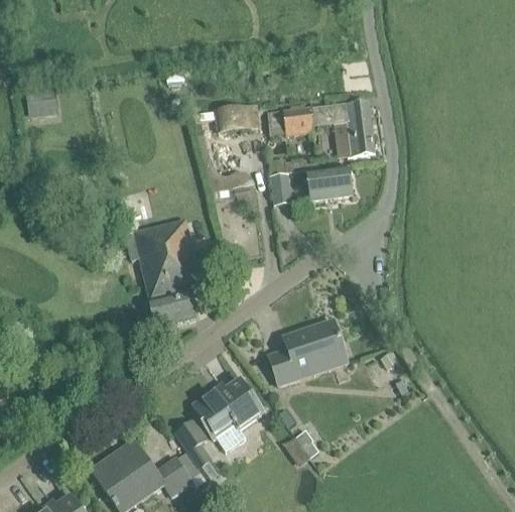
[(29,117),(58,114),(55,90),(26,93),(29,117)]
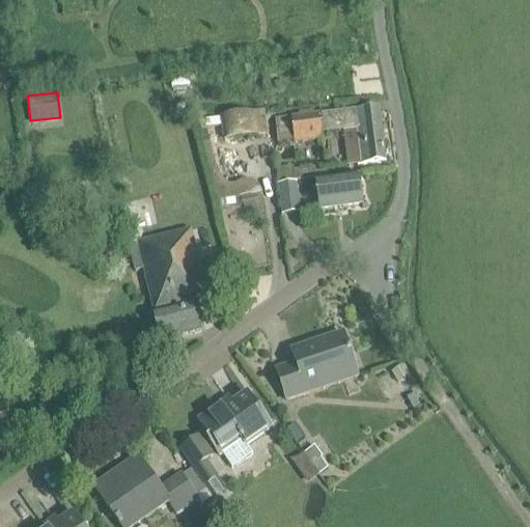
[(380,104),(291,115),(295,140),(324,136),(323,131),(354,127),(358,163),(386,159),(380,104)]
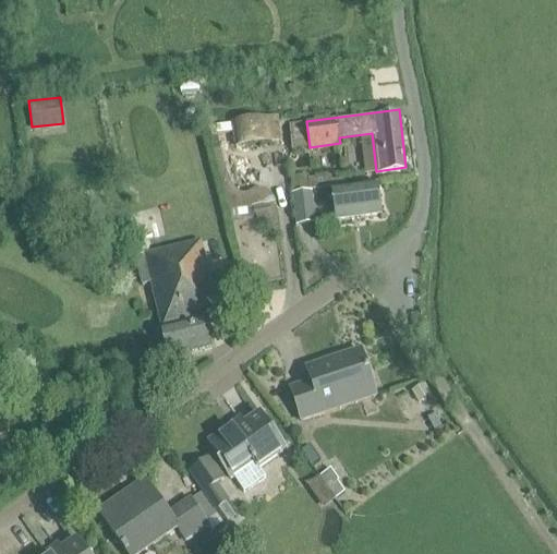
[(234,142),(245,141),(278,136),(276,112),(243,117),(232,118),(234,142)]
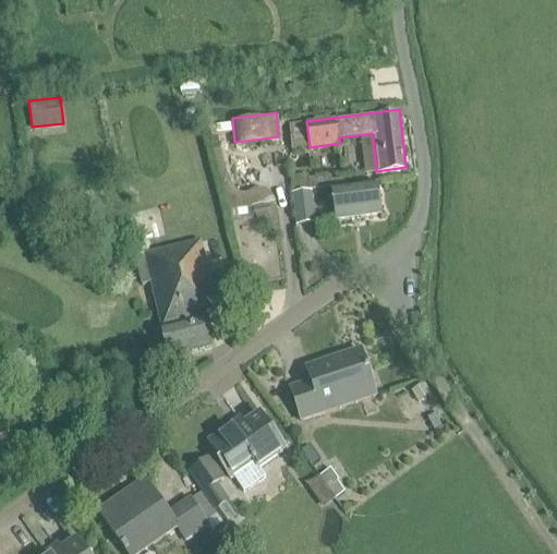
[(233,129),(232,120),(216,122),(217,131),(233,129)]
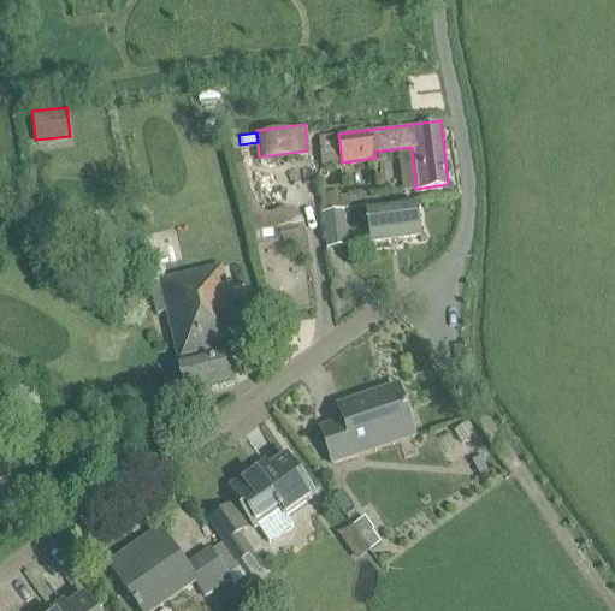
[(241,146),(230,147),(234,162),(243,161),(241,146)]
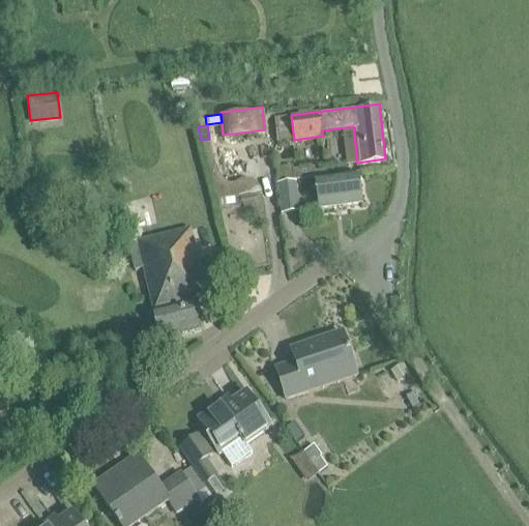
[(294,169),(293,164),(276,166),(278,181),(296,179),(317,176),(317,175),(328,174),(327,165),(294,169)]
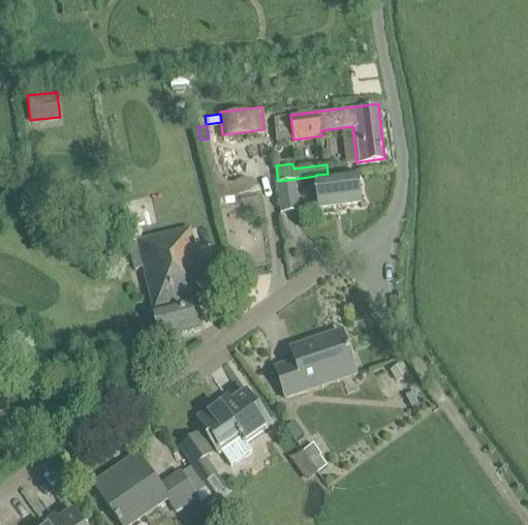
[(361,175),(315,179),(318,205),(364,201),(361,175)]
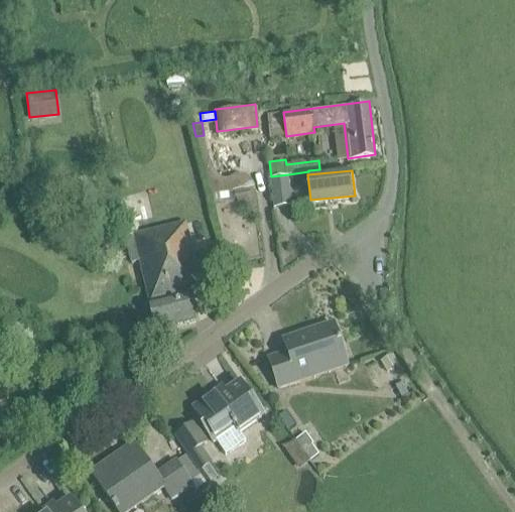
[(290,188),(288,174),(271,177),(275,205),(287,204),(285,189),(290,188)]
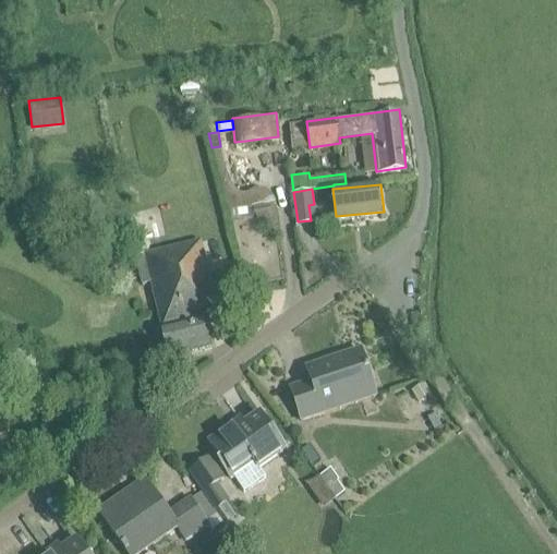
[(255,207),(257,215),(264,223),(280,219),(277,204),(255,207)]
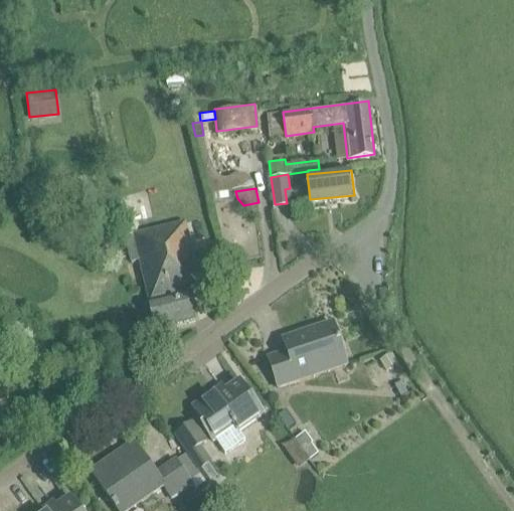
[(134,233),(134,236),(127,237),(131,261),(139,259),(156,327),(194,318),(188,291),(186,285),(201,281),(186,221),(134,233)]
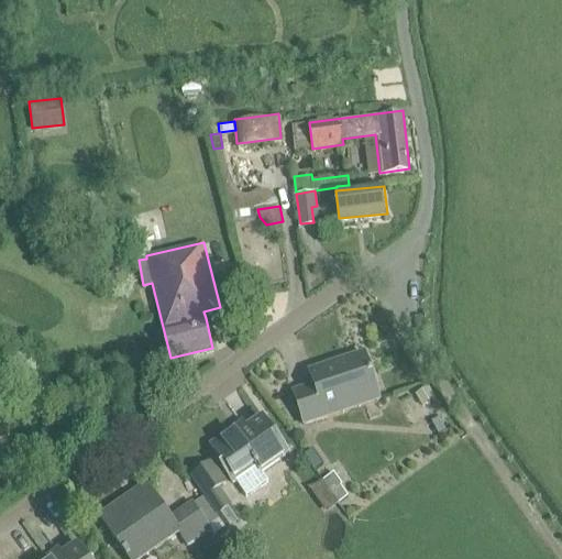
[(313,381),(293,388),(304,423),(379,397),(364,351),(309,369),(313,381)]
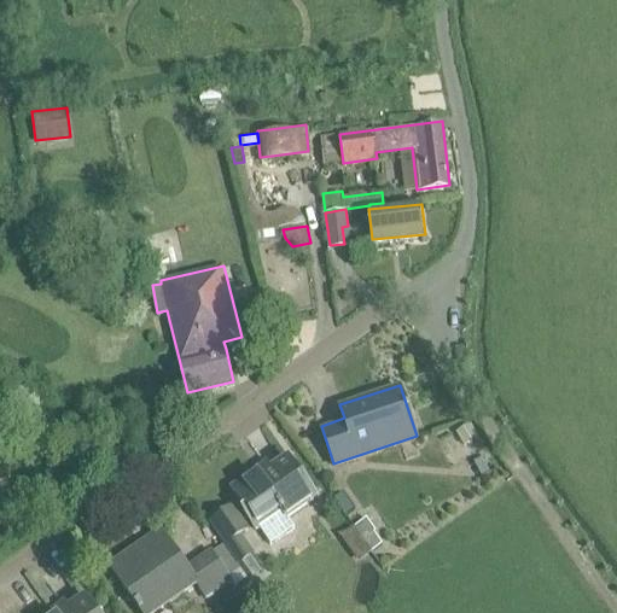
[(496,467),(488,451),(481,455),(488,471),(496,467)]
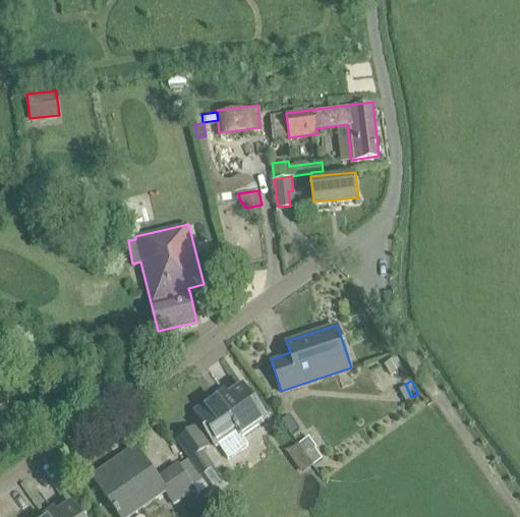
[(219,401),(216,396),(195,410),(207,426),(205,428),(216,445),(218,444),(228,457),(248,443),(242,435),(266,418),(242,385),(219,401)]
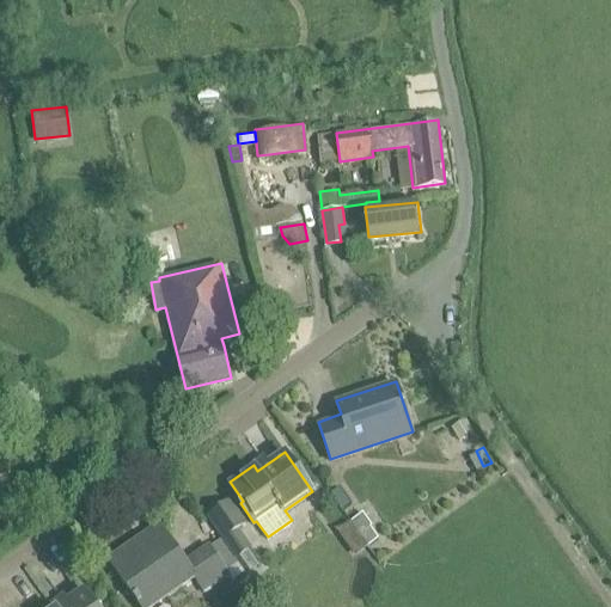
[(245,522),(230,498),(207,514),(222,537),(237,557),(236,557),(244,569),(246,574),(262,563),(238,528),(245,522)]
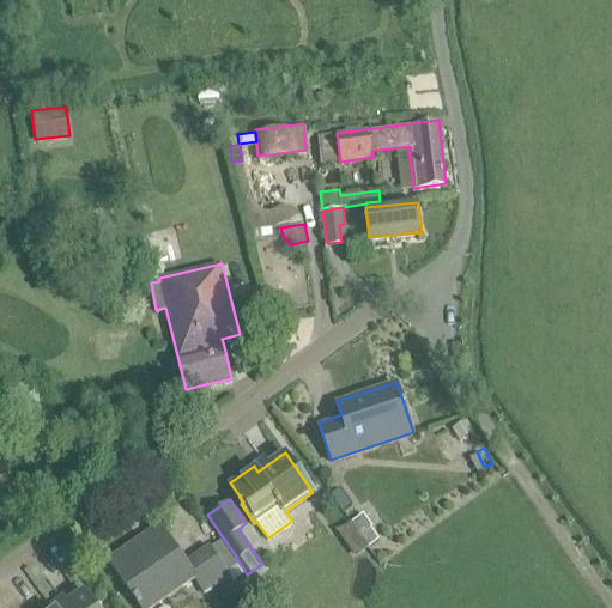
[(352,520),(369,545),(380,537),(371,526),(373,524),(364,511),(352,520)]
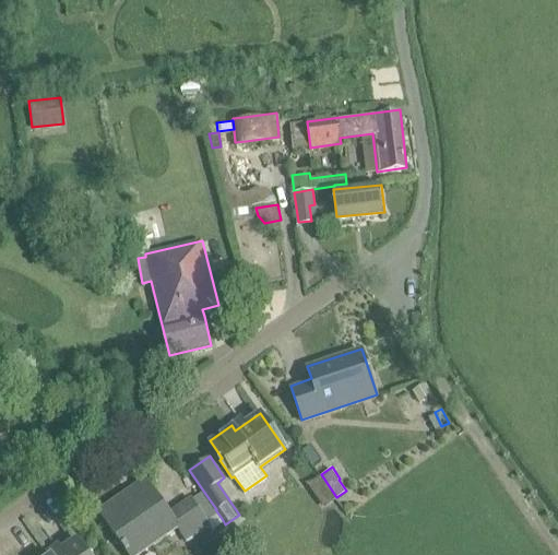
[(168,511),(146,479),(99,510),(130,554),(139,554),(178,529),(187,541),(210,526),(212,528),(223,520),(215,509),(216,509),(203,491),(192,497),(191,497),(168,511)]
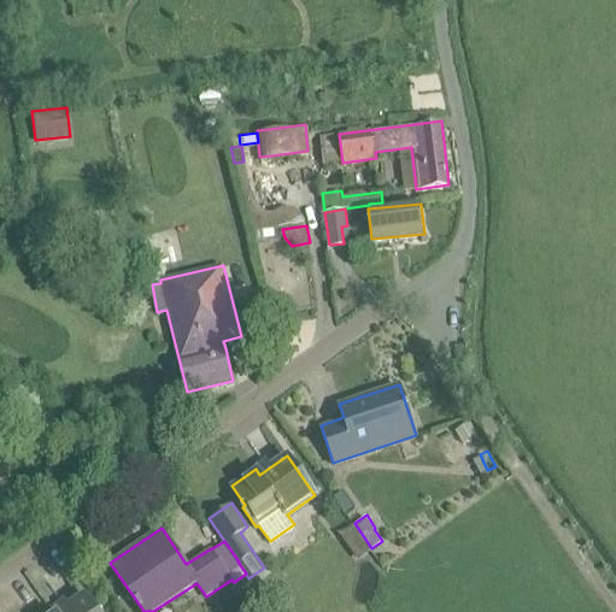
[(97,611),(86,595),(60,611),(56,611),(53,608),(47,611),(97,611)]
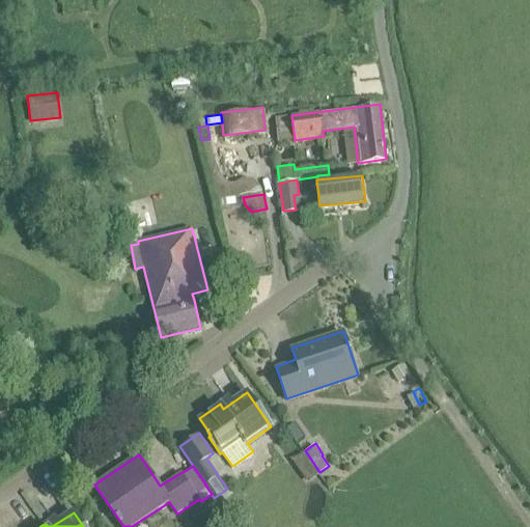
All buildings are outlined.
